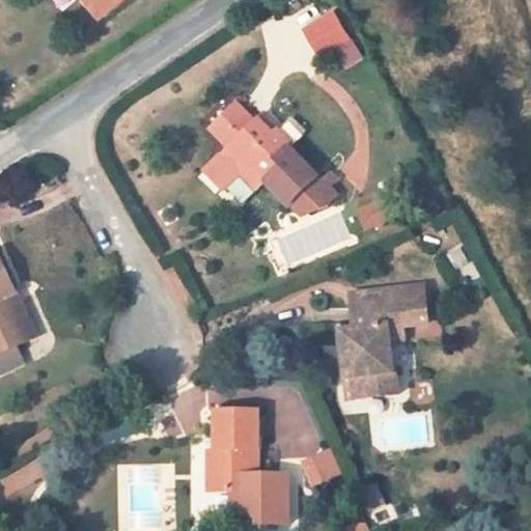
[(86,0),(100,16),(118,0),(86,0)]
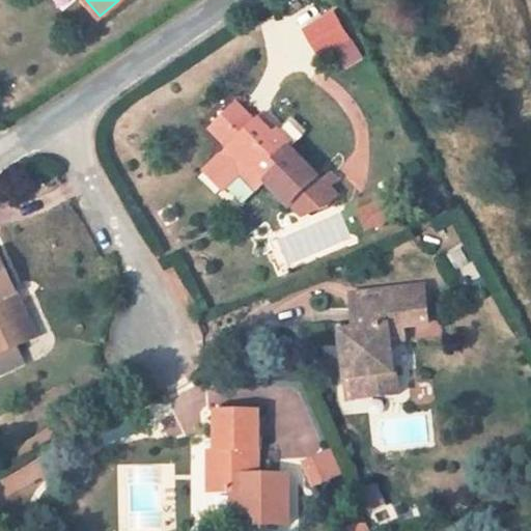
[(347,38),(332,12),(304,29),(319,55),(347,38)]
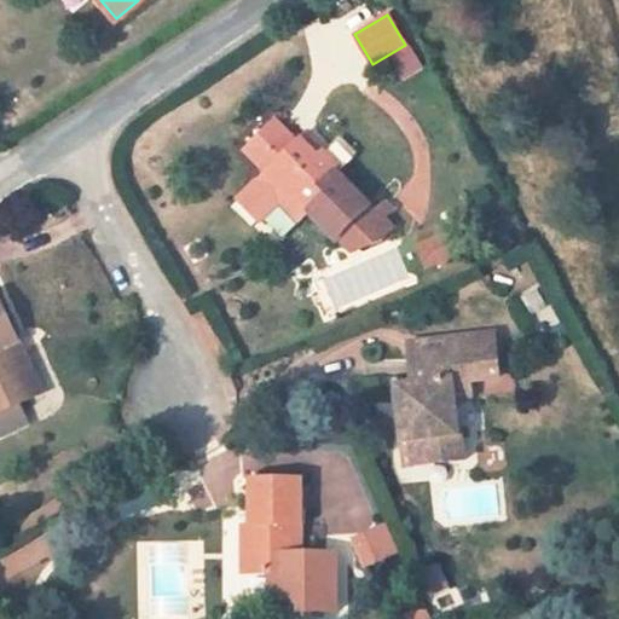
[(335,173),(341,168),(340,167),(325,152),(323,151),(318,157),(301,139),(298,143),(275,121),(246,151),(267,174),(238,202),(259,223),(264,218),(278,202),(284,197),(289,202),(293,198),(307,213),(336,242),(341,237),(350,247),(362,249),(381,241),(392,230),(382,220),(391,210),(382,203),(374,212),(335,173)]
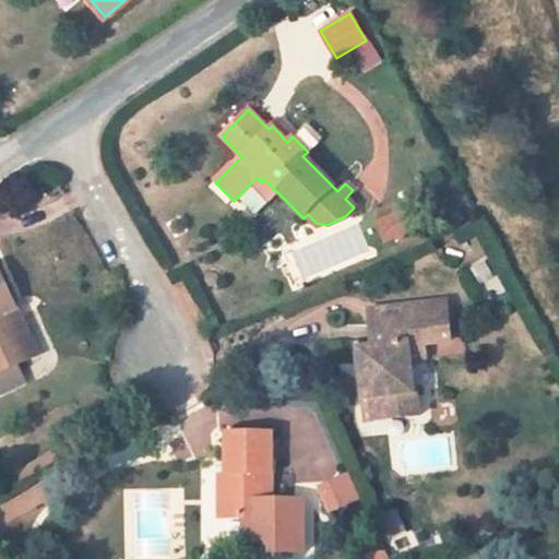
[(287,142),(292,137),(276,121),(272,126),(287,142)]
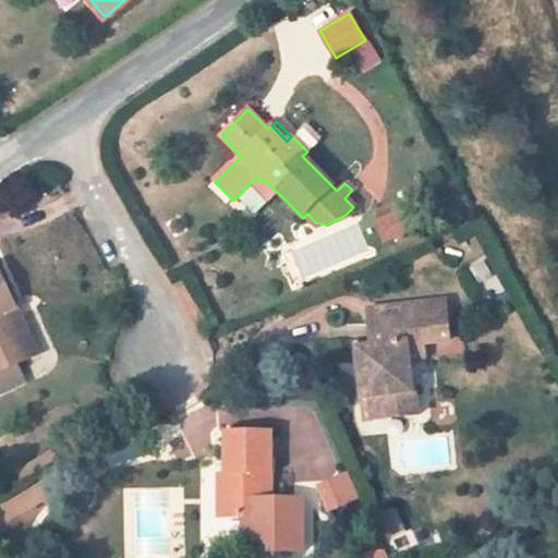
[(306,124),(293,137),(306,150),(319,137),(306,124)]
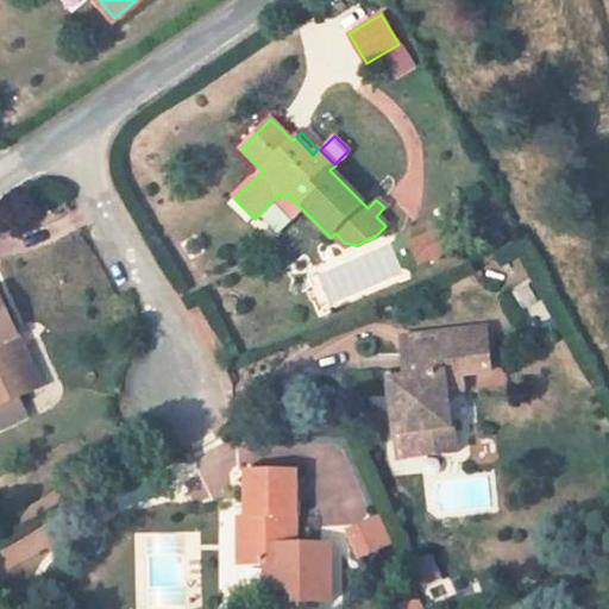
[(294,219),(302,209),(288,195),(284,199),(280,194),(274,199),(294,219)]
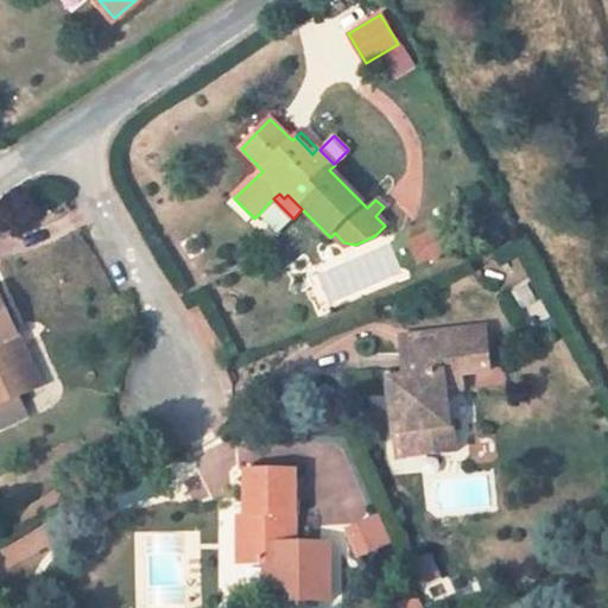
[(259,214),(278,234),(293,219),(273,198),(259,214)]
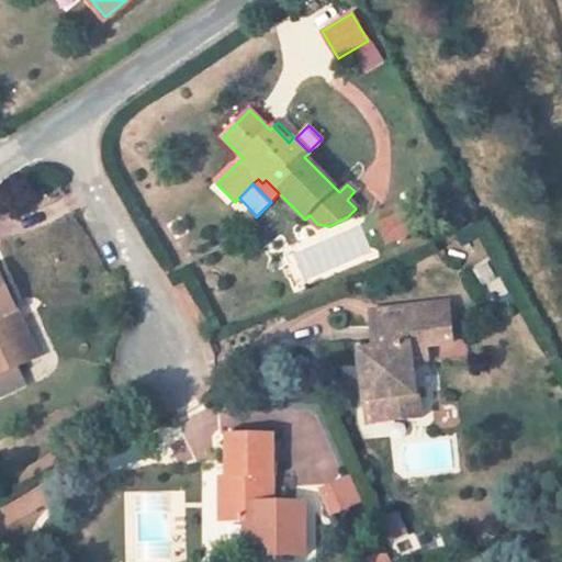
[(409,234),(401,215),(389,221),(396,239),(409,234)]
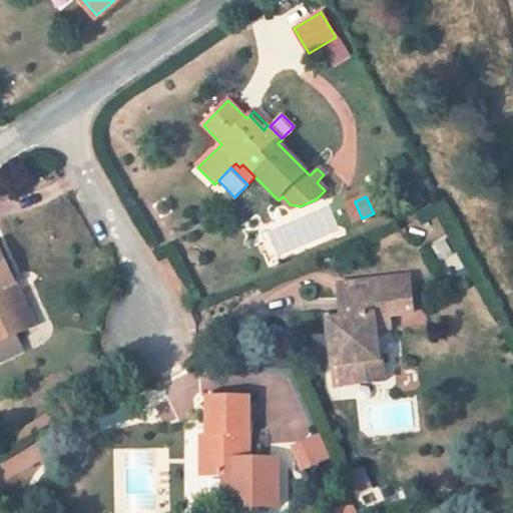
[(362,218),(355,201),(347,204),(355,221),(362,218)]
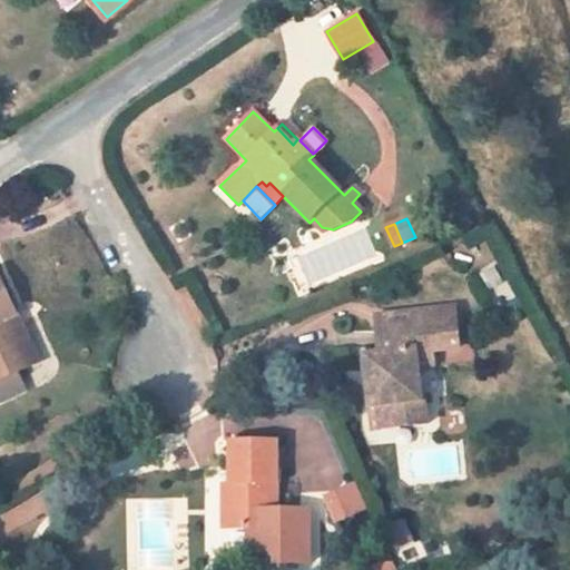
[(8,317),(16,314),(0,279),(0,401),(25,390),(17,372),(30,366),(8,317)]
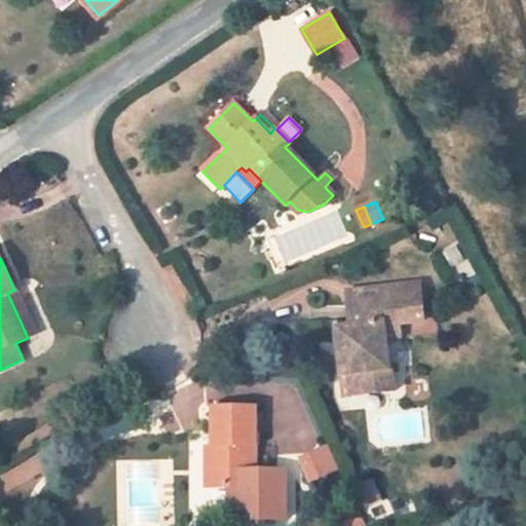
[(337,329),(341,375),(351,374),(353,396),(397,391),(393,369),(389,369),(386,339),(384,326),(398,325),(423,321),(420,285),(347,293),(351,328),(337,329)]
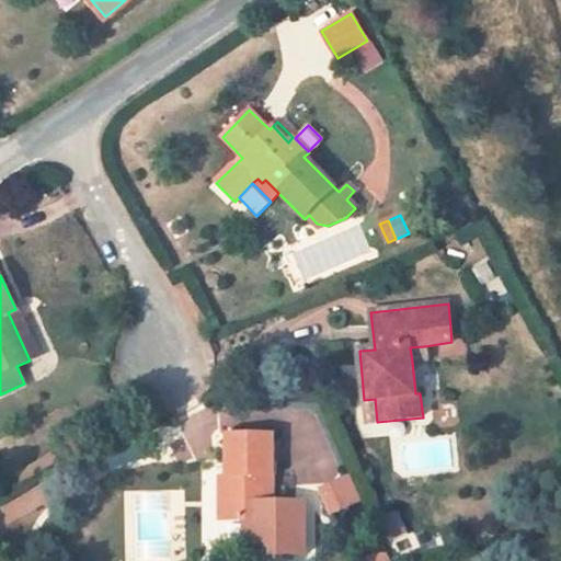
[(8,312),(30,361),(37,356),(15,309),(8,312)]
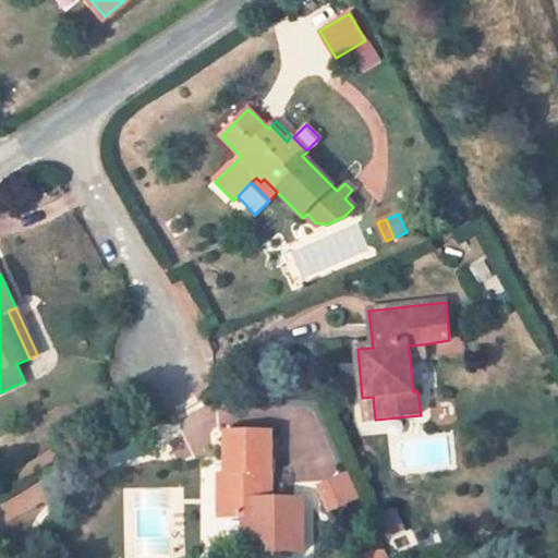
[(410,360),(424,358),(422,344),(408,346),(410,360)]
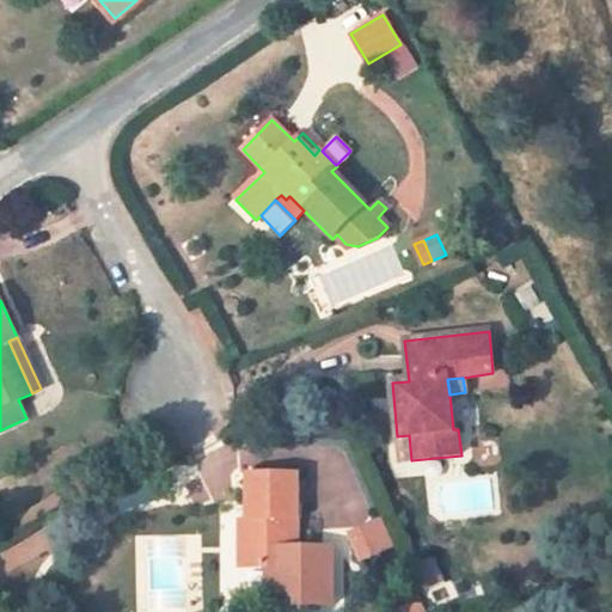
[(409,435),(397,436),(399,461),(411,460),(409,435)]
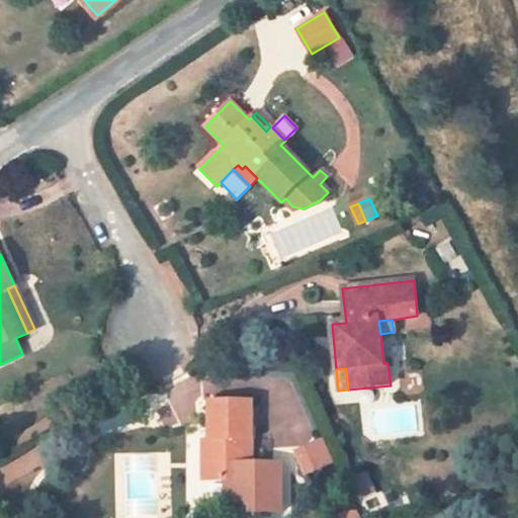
[(226,480),(252,480),(252,464),(252,402),(210,402),(210,441),(210,480),(226,480)]
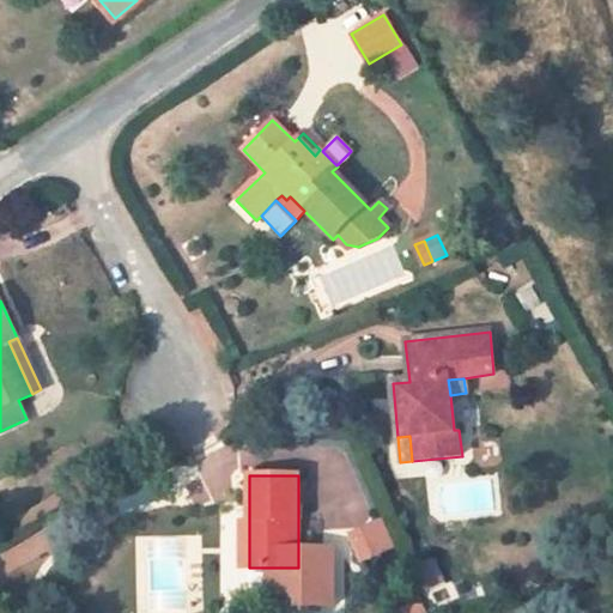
[(146,485),(103,499),(109,517),(152,503),(146,485)]
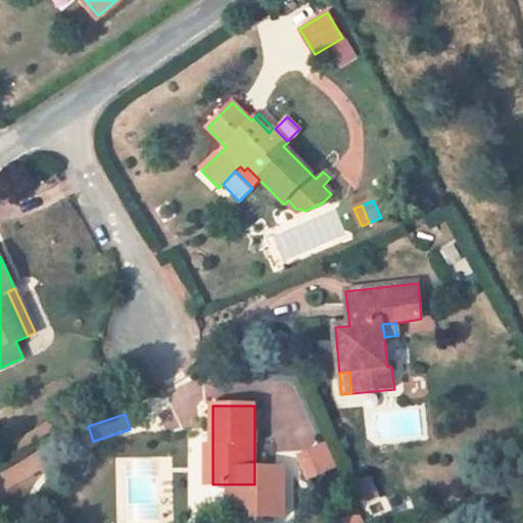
[(318,446),(297,457),(308,480),(329,471),(318,446)]
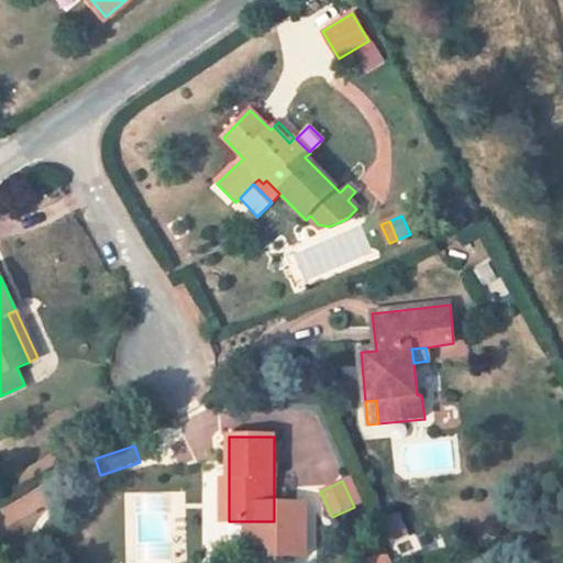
[(306,505),(274,505),(274,521),(245,521),(245,549),(273,549),(273,556),(306,556),(306,505)]
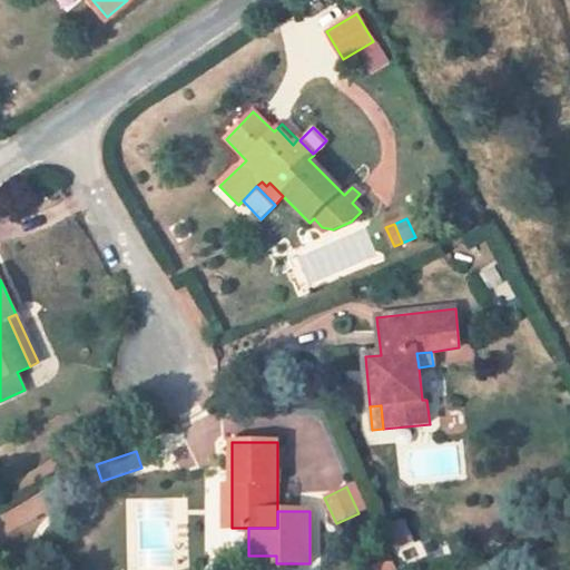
[(409,538),(403,521),(387,528),(393,544),(409,538)]
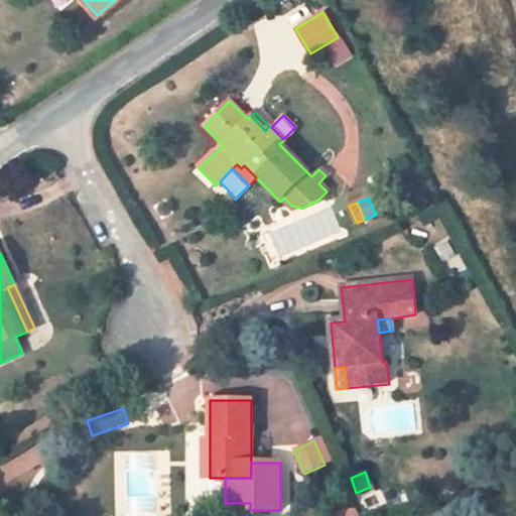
[(370,487),(356,493),(358,496),(372,491),(370,487)]
